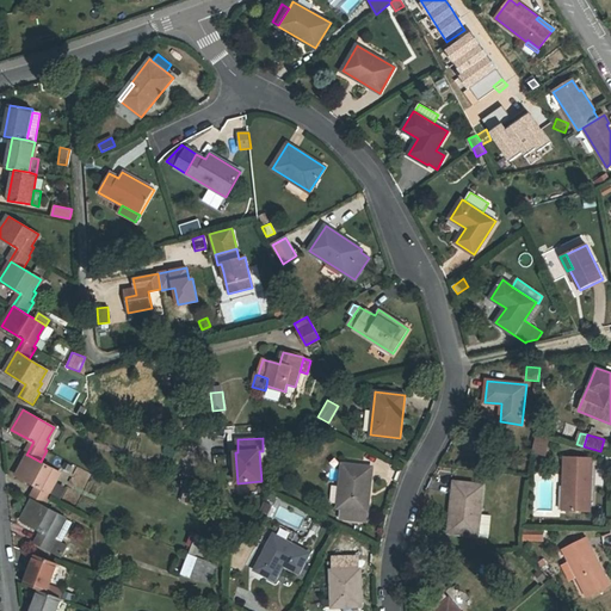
[(537,438),(534,452),(545,456),(549,440),(537,438)]
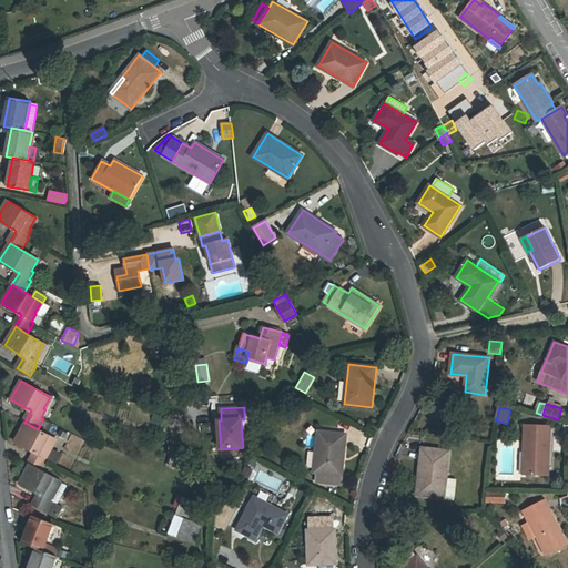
[(30,465),(42,472),(48,459),(46,458),(50,452),(48,450),(49,448),(54,438),(38,429),(26,423),(16,442),(36,453),(29,464),(30,465)]
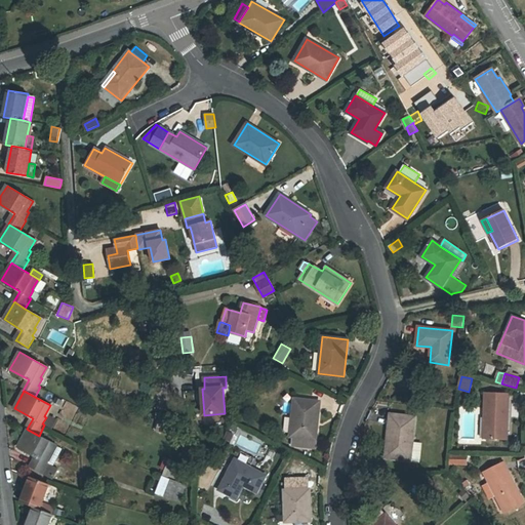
[(508,422),(509,402),(506,402),(507,394),(485,393),(484,427),(487,427),(486,438),(505,439),(505,422),(508,422)]
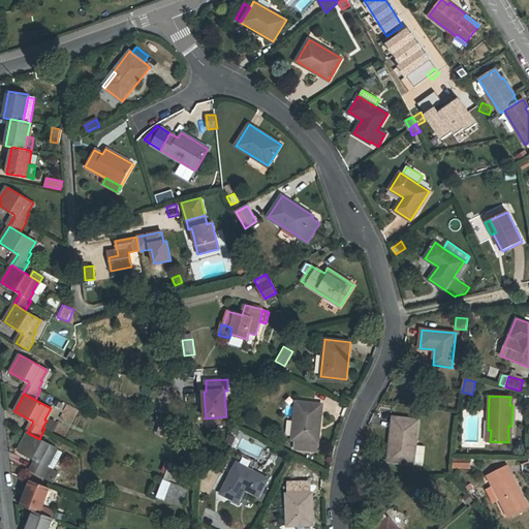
[(292,439),(296,439),(300,440),(299,449),(317,452),(322,405),(297,402),(292,439)]
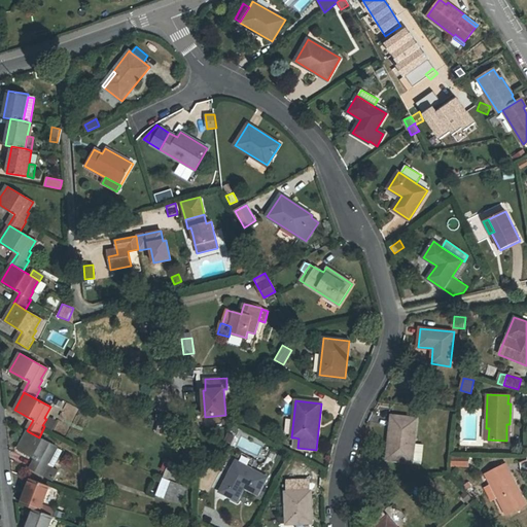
[(56,421),(45,416),(44,418),(46,419),(42,425),(44,426),(51,430),(56,421)]
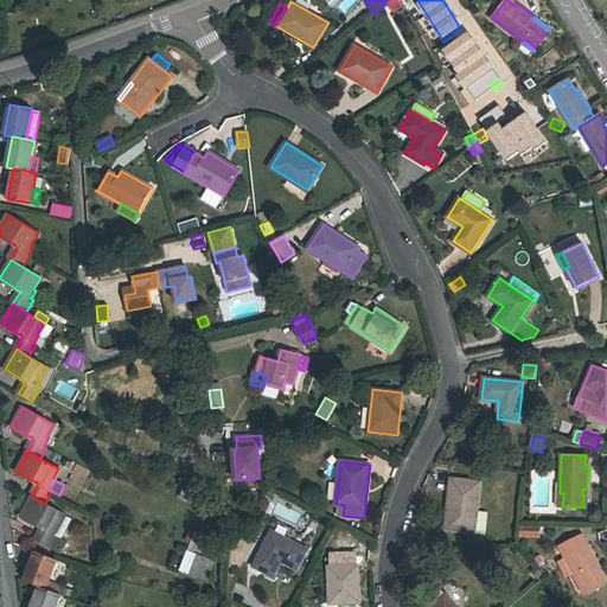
[(449,529),(474,532),(477,511),(480,483),(452,479),(448,508),(452,509),(449,529)]
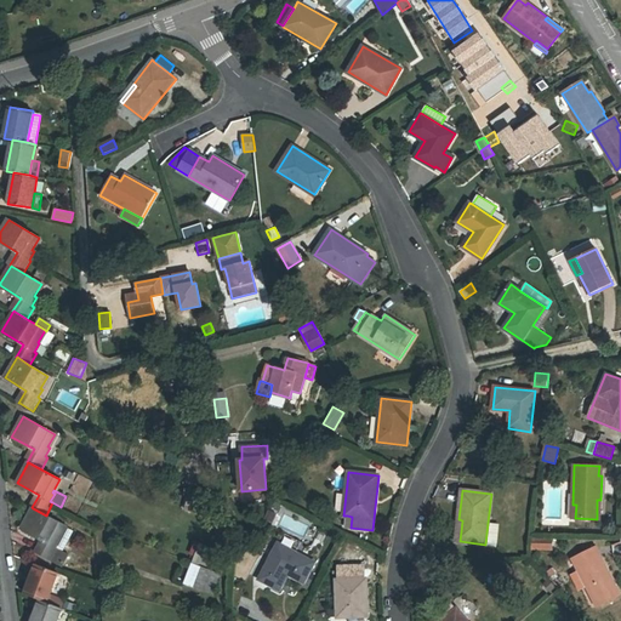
[(64,525),(46,516),(33,508),(22,529),(44,541),(36,553),(51,560),(57,548),(55,547),(60,539),(57,537),(64,525)]
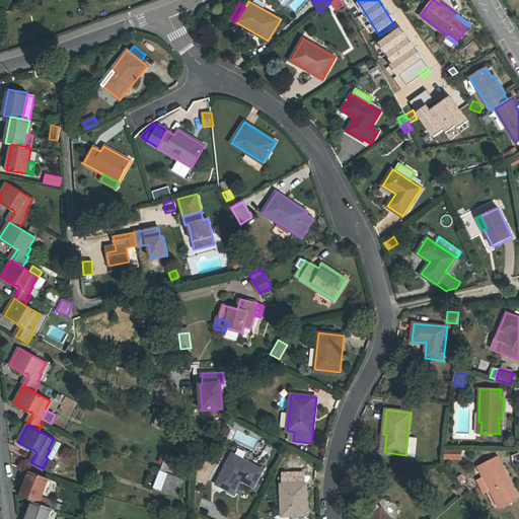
[(230,429),(224,426),(221,433),(227,436),(230,429)]
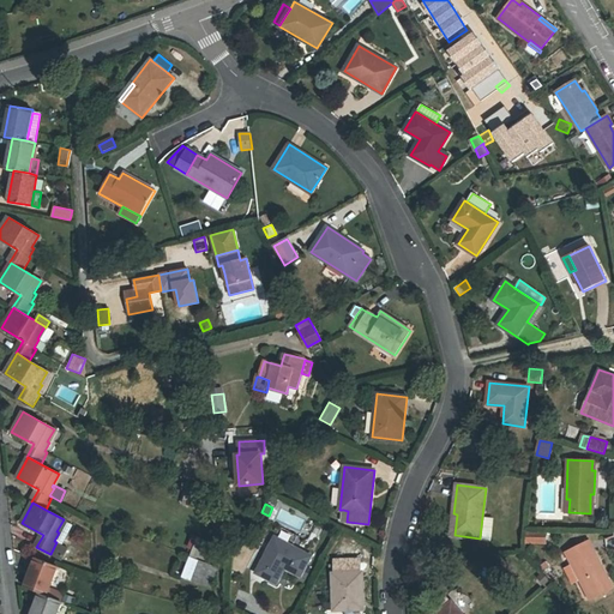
[(482,517),(480,539),(492,540),(494,518),(482,517)]
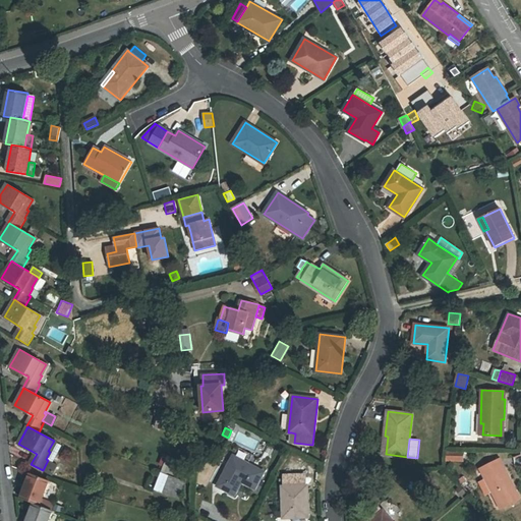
[(447,452),(446,460),(463,461),(463,452),(447,452)]
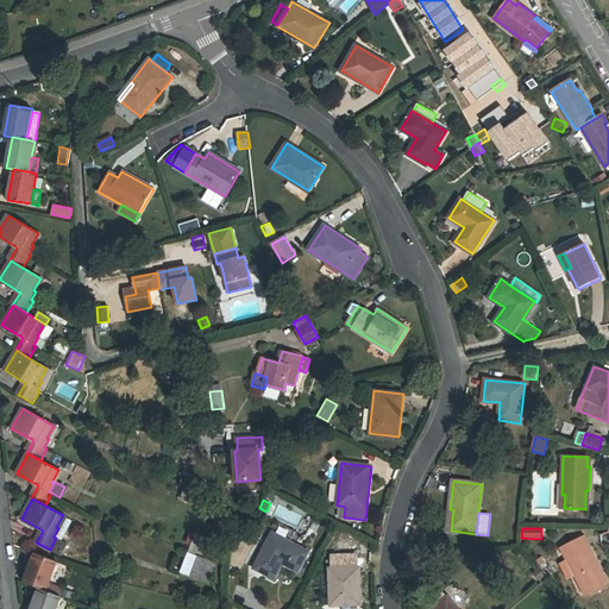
[(213,539),(196,533),(192,545),(189,552),(206,559),(213,539)]
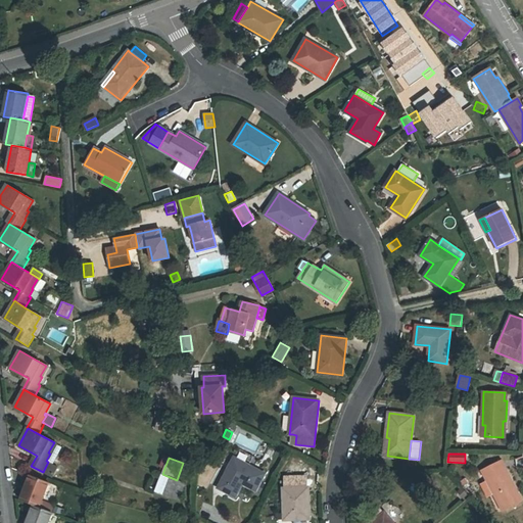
[(256,490),(258,486),(265,474),(235,458),(219,488),(235,496),(242,483),(255,490),(256,490)]
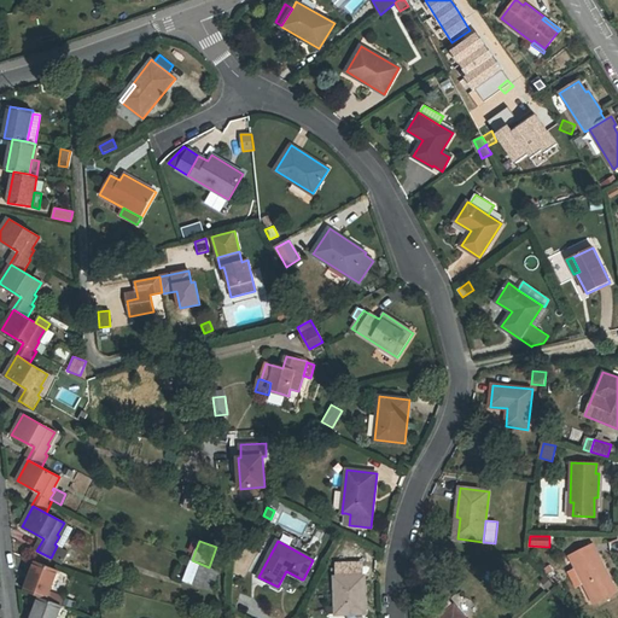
[(68,552),(57,546),(51,558),(60,564),(68,552)]
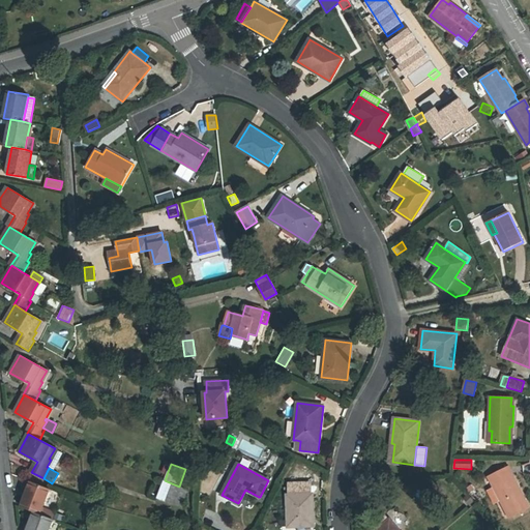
[(490,476),(495,488),(501,500),(510,517),(529,507),(519,488),(517,489),(510,476),(511,476),(506,468),(490,476)]
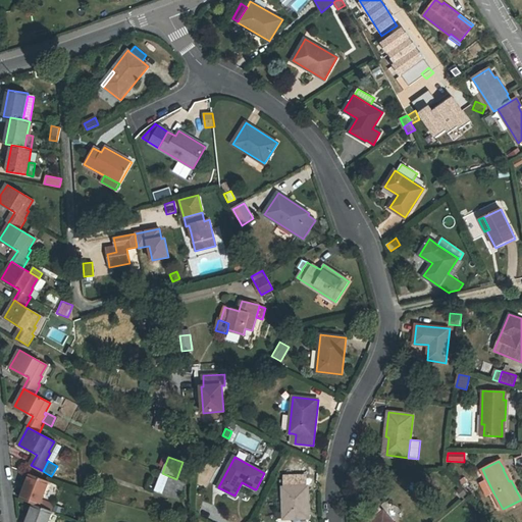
[(179,499),(186,482),(176,479),(162,473),(155,490),(164,493),(179,499)]
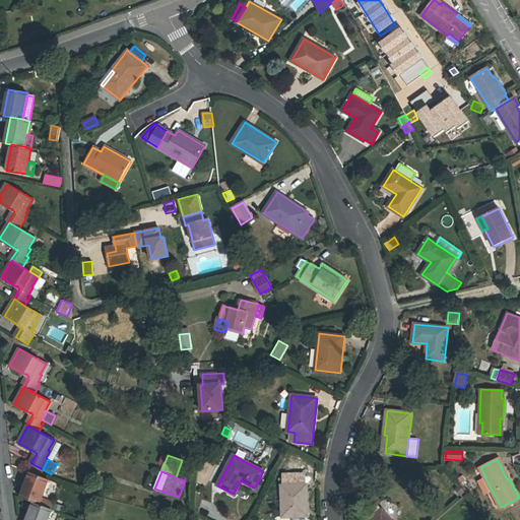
[(36,474),(30,472),(20,498),(34,502),(39,505),(42,499),(49,479),(36,474)]
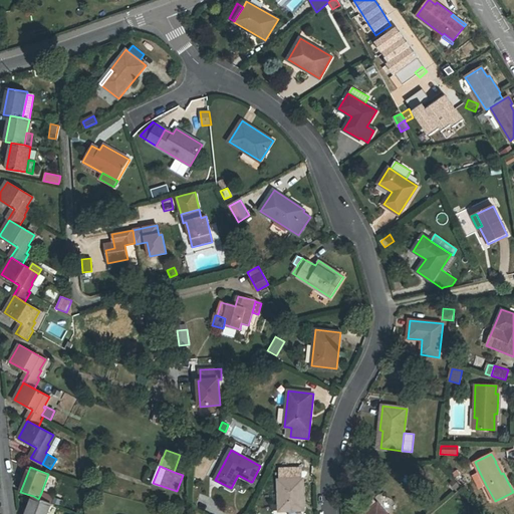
[(281,472),(282,480),(296,480),(296,471),(281,472)]
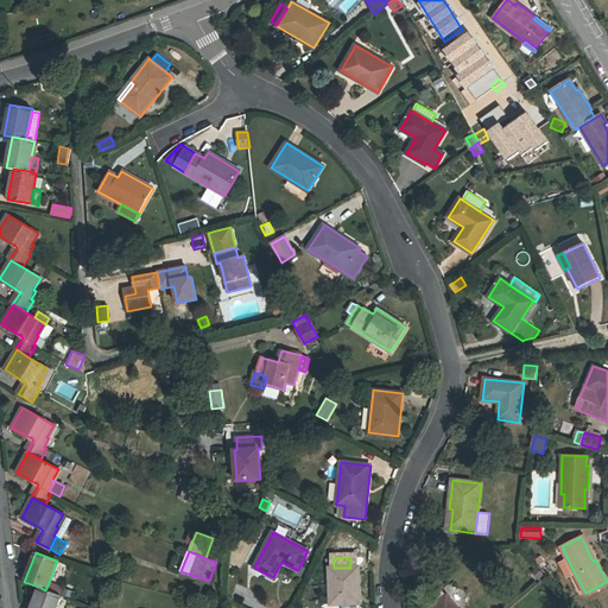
[(568,577),(575,574),(568,559),(561,563),(568,577)]
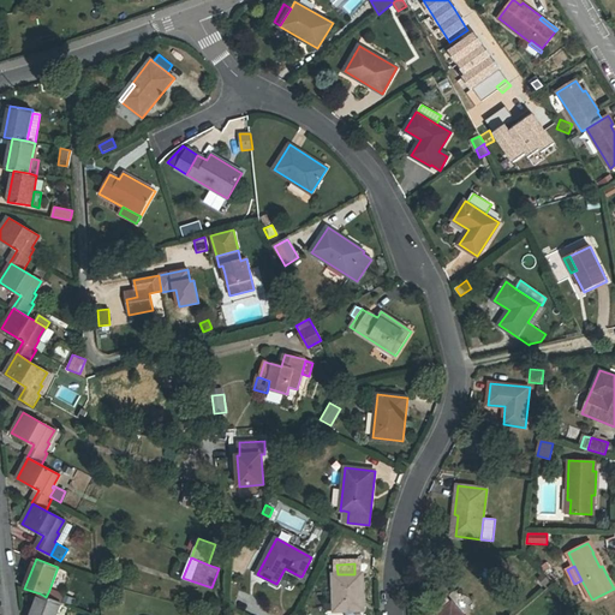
[(309,574),(304,572),(302,577),(300,577),(299,580),(304,583),(309,574)]
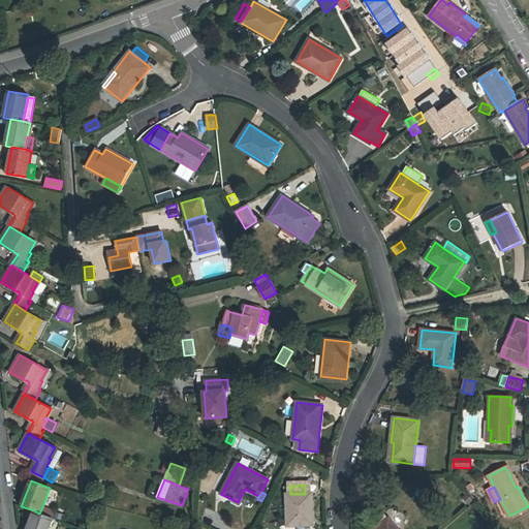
[(288,526),(301,525),(311,525),(313,525),(311,493),(305,494),(290,494),(287,494),(288,526)]
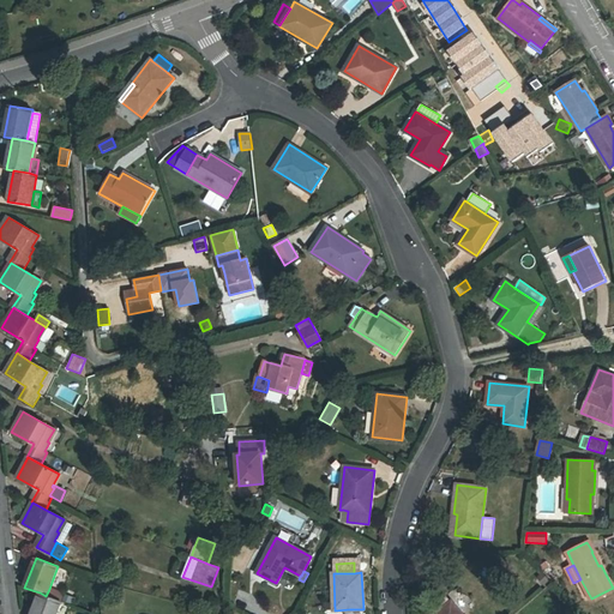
[(543,575),(539,578),(546,587),(551,582),(543,575)]
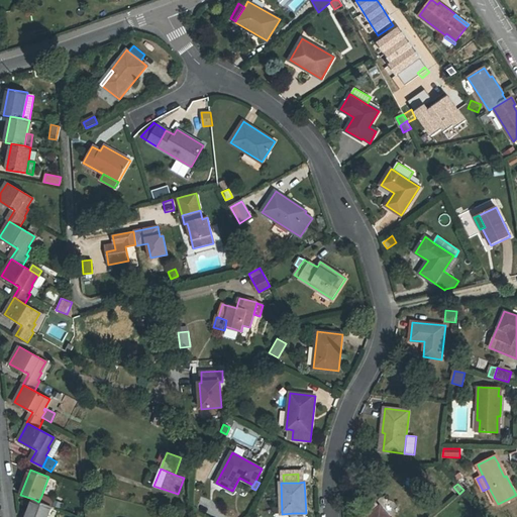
[(41,496),(38,502),(50,506),(53,500),(41,496)]
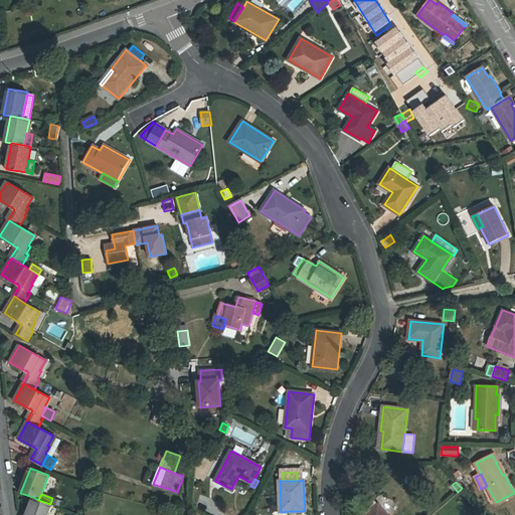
[(38,500),(33,497),(26,514),(47,514),(51,505),(50,504),(38,500)]
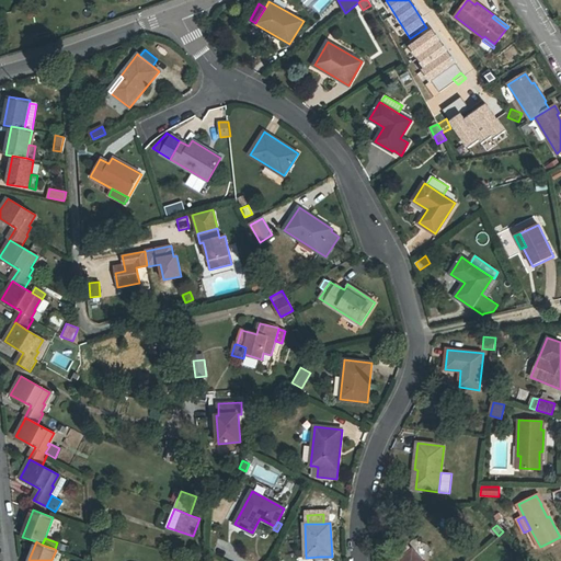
[(59,544),(57,550),(65,552),(67,547),(59,544)]
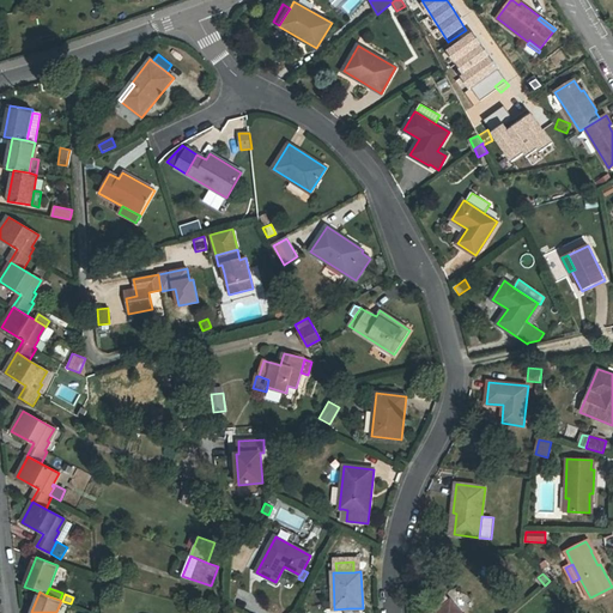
[(460,612),(451,601),(436,612),(460,612)]
